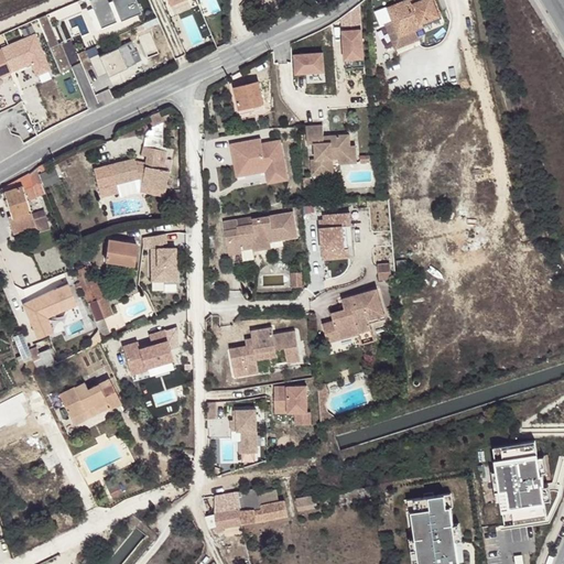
[(88,0),(100,28),(141,12),(136,0),(88,0)]
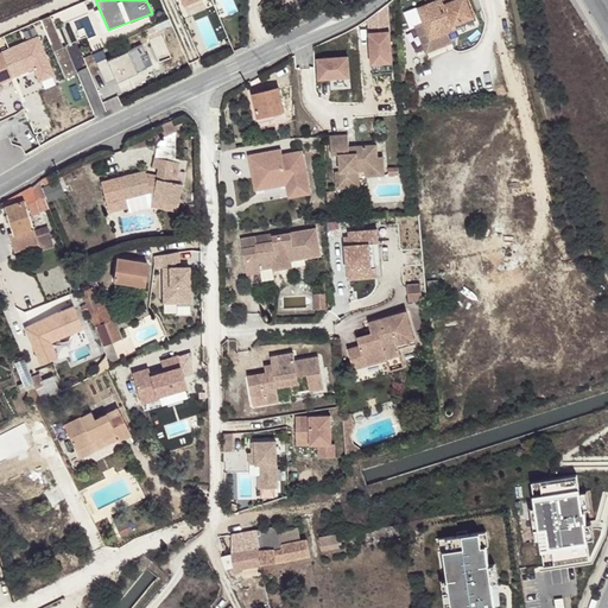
[(432,0),(418,6),(424,20),(416,24),(426,50),(451,39),(448,30),(456,27),(454,24),(477,14),(470,0),(432,0)]
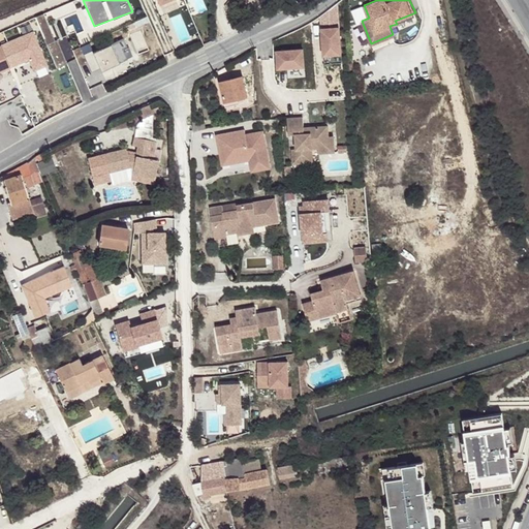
[(369,18),(364,5),(352,10),(358,23),(353,24),(362,47),(371,43),(362,21),(369,18)]
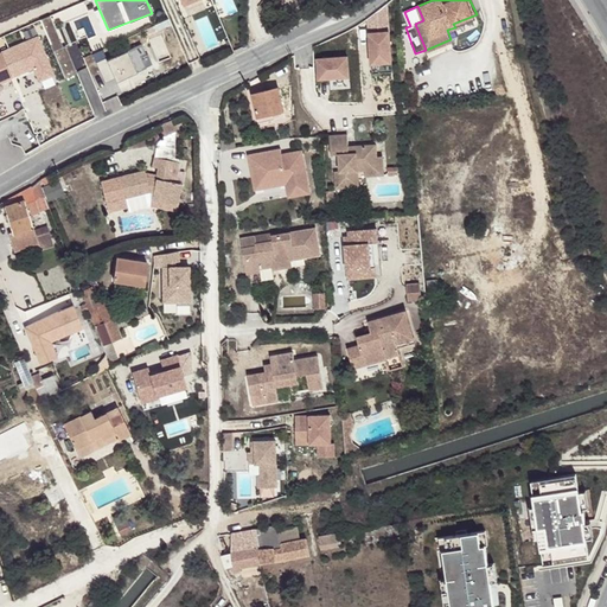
[(390,34),(369,36),(372,66),(393,65),(390,34)]
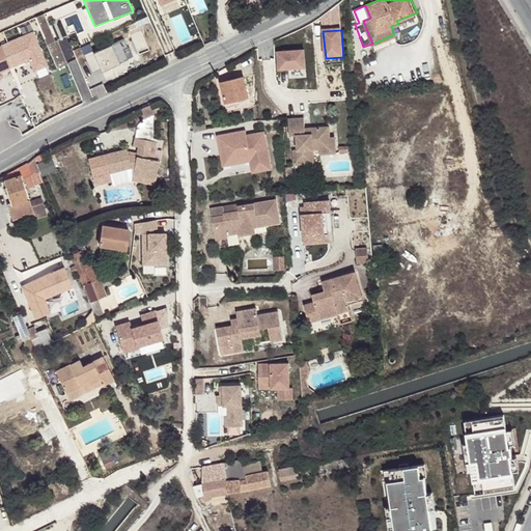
[(0,71),(10,66),(29,59),(33,71),(47,65),(32,32),(0,46),(0,71)]
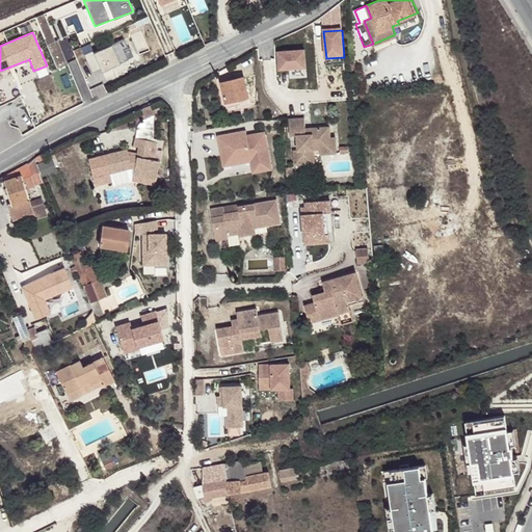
[(91,51),(82,55),(91,74),(100,71),(101,74),(128,61),(123,52),(127,50),(123,40),(92,53),(91,51)]
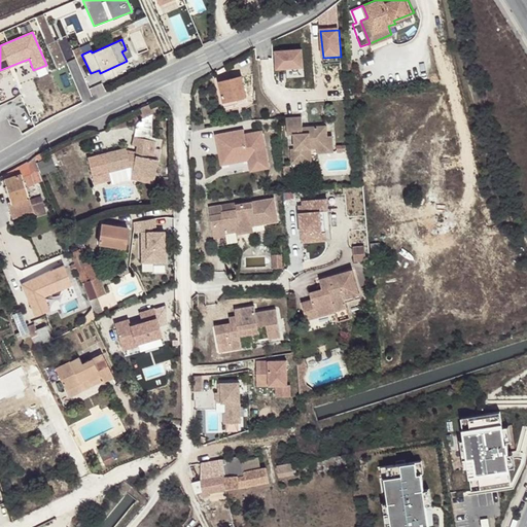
[(303,51),(276,54),(277,71),(304,69),(303,51)]
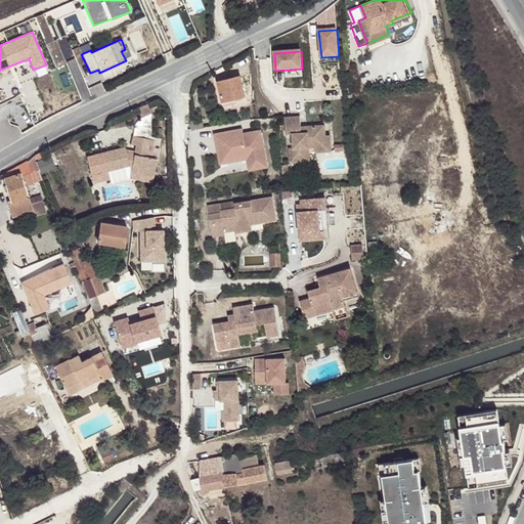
[(46,64),(33,70),(36,77),(49,72),(46,64)]
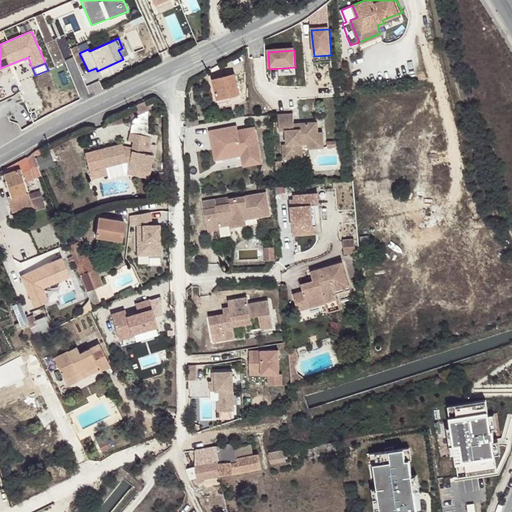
[(0,68),(0,77),(13,72),(10,64),(0,68)]
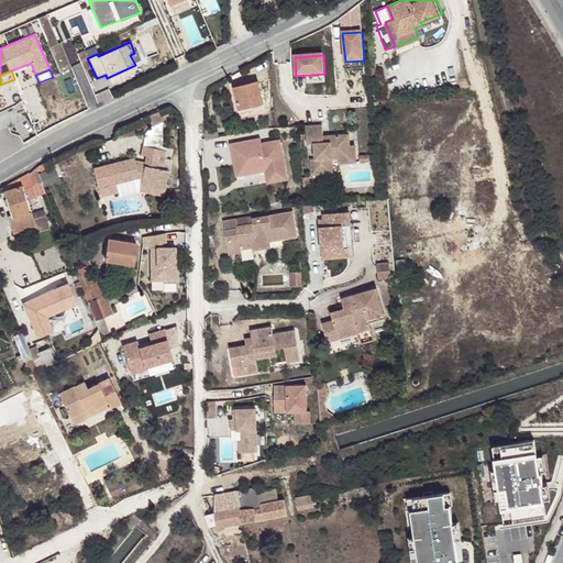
[(252,108),(263,105),(257,84),(233,89),(238,111),(252,108)]
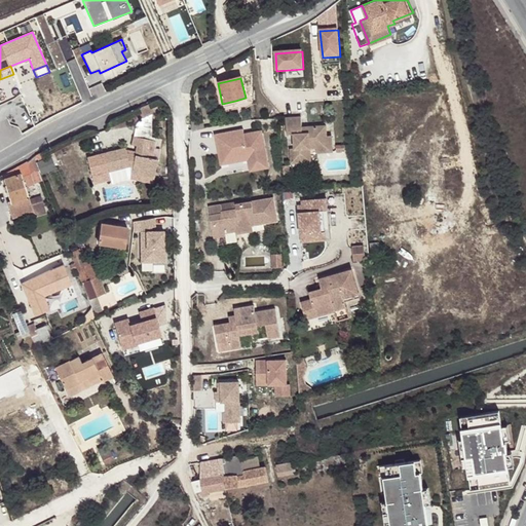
[(236,103),(235,101),(222,104),(223,109),(236,106),(236,103)]
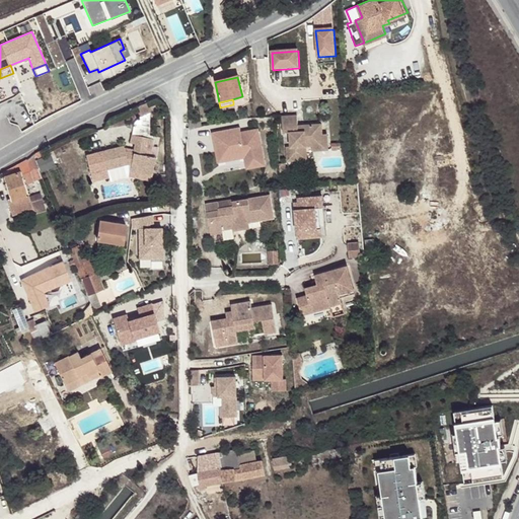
[(147,101),(136,106),(140,117),(151,112),(147,101)]
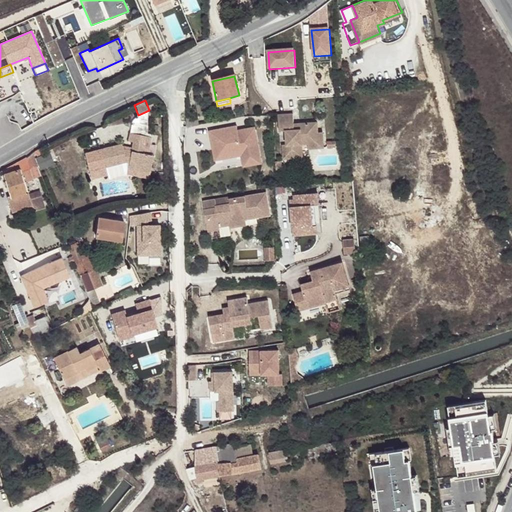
[(294,129),(294,124),(293,114),(278,115),(279,131),(285,130),(286,140),(286,144),(282,144),(284,159),(304,157),(304,154),(309,153),(309,149),(308,144),(318,143),(317,132),(316,122),(299,123),(299,128),(294,129)]
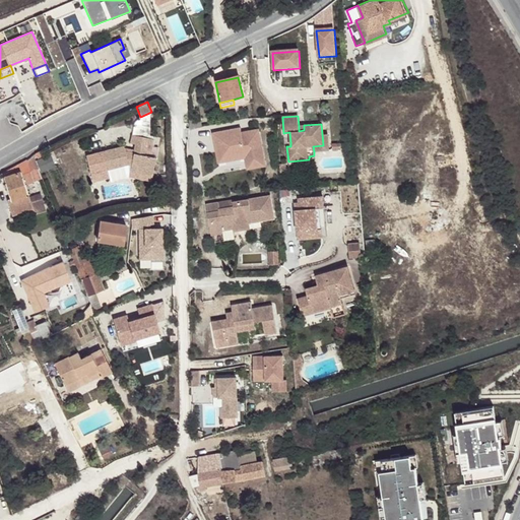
[(201,128),(201,121),(196,121),(196,119),(191,119),(192,128),(201,128)]
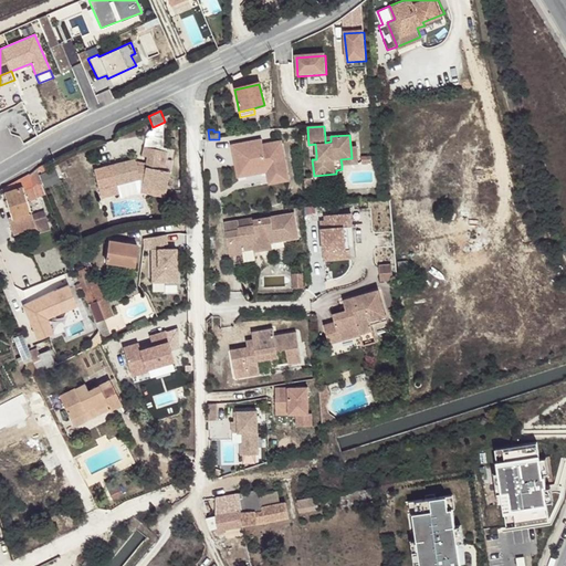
[(263,139),(233,144),(236,156),(242,155),(245,170),(268,167),(268,171),(269,177),(289,175),(283,140),(264,144),(263,139)]
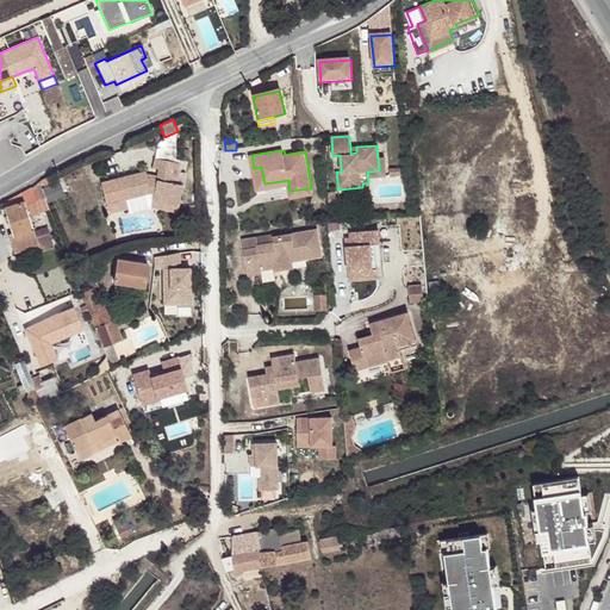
[(169,194),(168,201),(181,204),(185,185),(172,181),(174,172),(180,173),(181,162),(157,157),(155,167),(161,168),(160,175),(159,179),(149,176),(148,173),(147,170),(122,178),(128,198),(151,192),(156,193),(157,192),(169,194)]
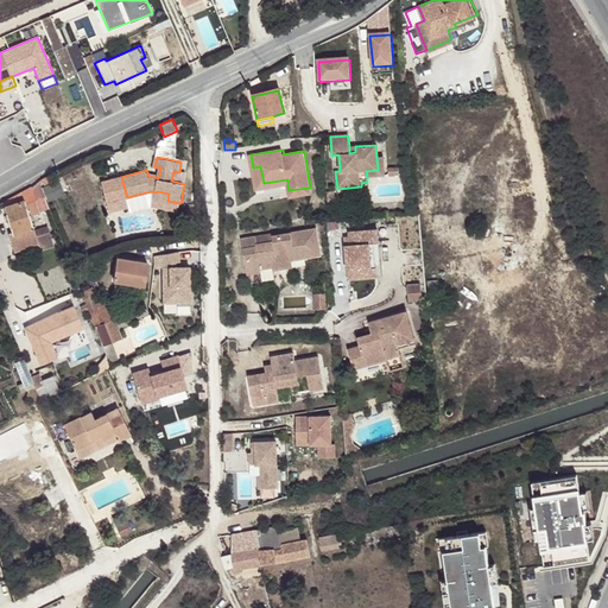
[(366,171),(367,177),(385,176),(382,157),(377,157),(378,170),(366,171)]
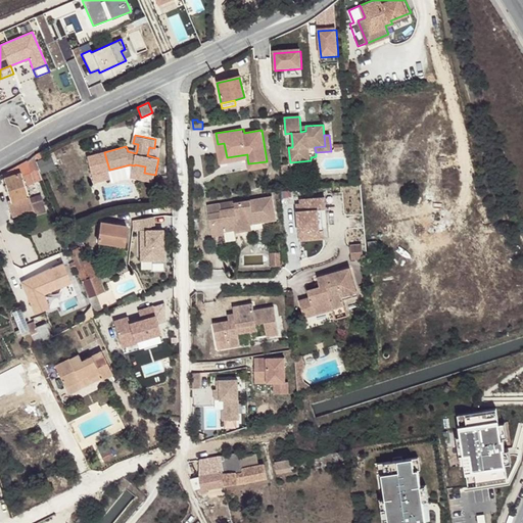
[(224,143),(218,144),(221,162),(247,158),(247,154),(227,157),(224,143)]
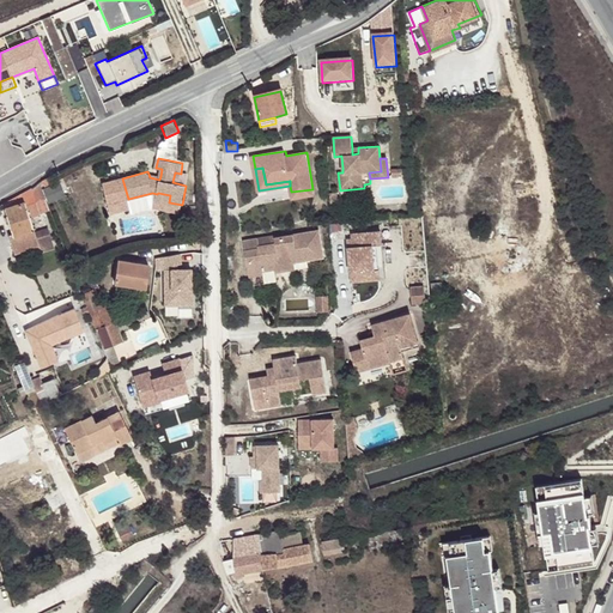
[(128,199),(122,178),(104,183),(111,213),(119,212),(116,201),(128,199)]
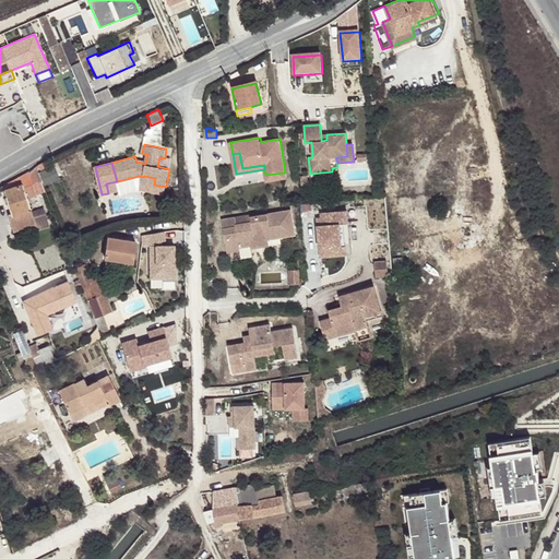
[(36,224),(34,217),(33,212),(28,198),(37,195),(33,185),(40,181),(36,166),(28,171),(3,187),(12,214),(9,215),(14,232),(36,224)]
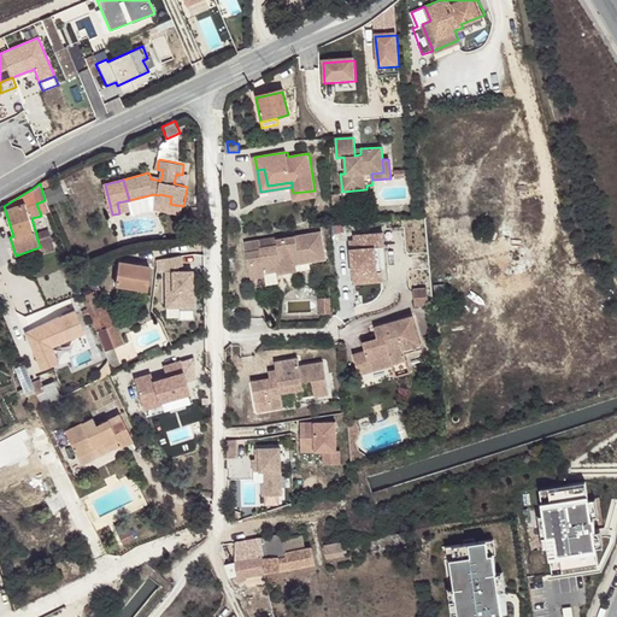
[(157,201),(170,204),(171,197),(159,194),(158,195),(157,201)]
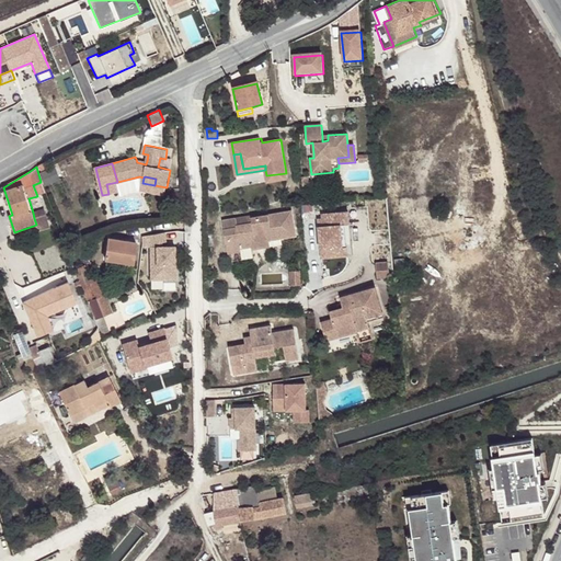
[(117,182),(106,184),(109,194),(121,191),(117,182)]
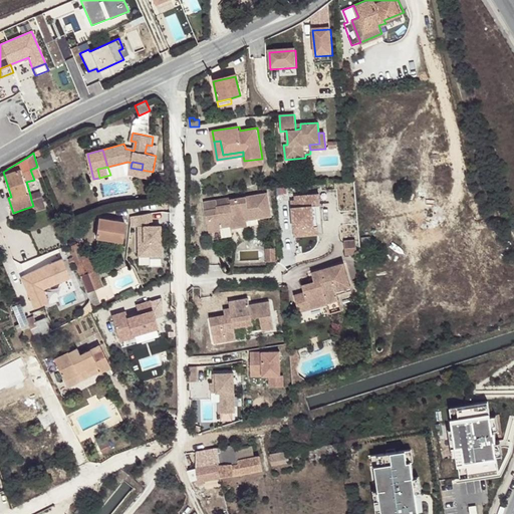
[(142,170),(131,168),(130,176),(151,180),(153,172),(142,170)]
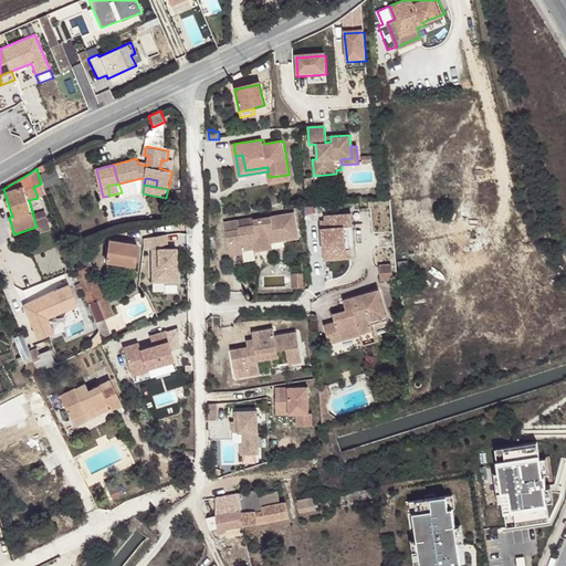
[(39,232),(50,229),(45,210),(33,215),(34,220),(37,227),(39,232)]
